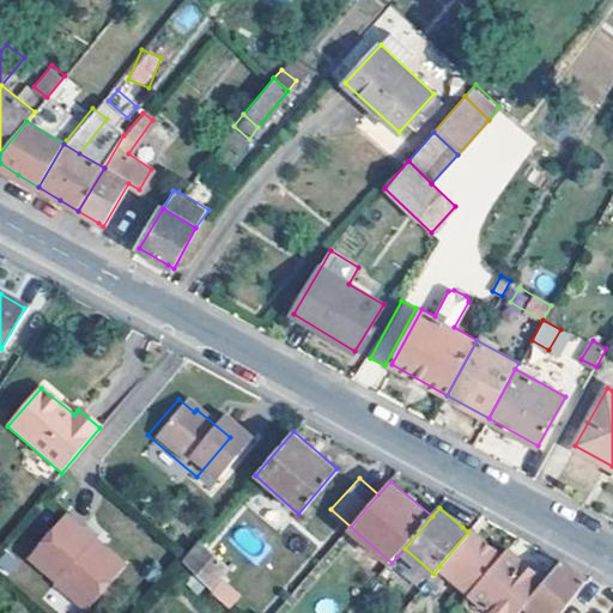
[(123,565),(64,516),(29,558),(56,582),(54,583),(86,612),(123,565)]
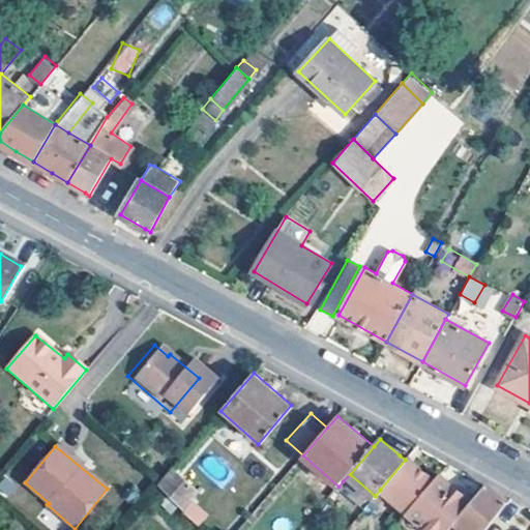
[(408,457),(405,460),(380,490),(399,505),(384,521),(393,528),(407,512),(435,479),(408,457)]
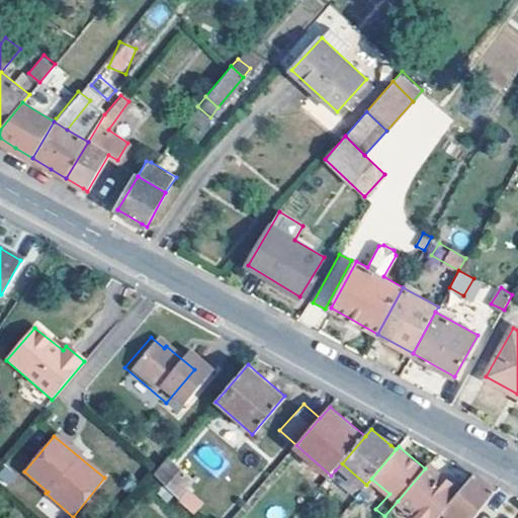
[(190,481),(167,457),(157,468),(154,472),(177,496),(190,481)]
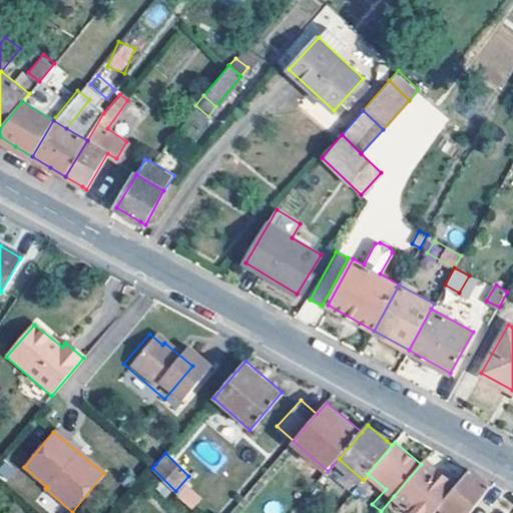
[(363,480),(339,459),(332,466),(357,488),(363,480)]
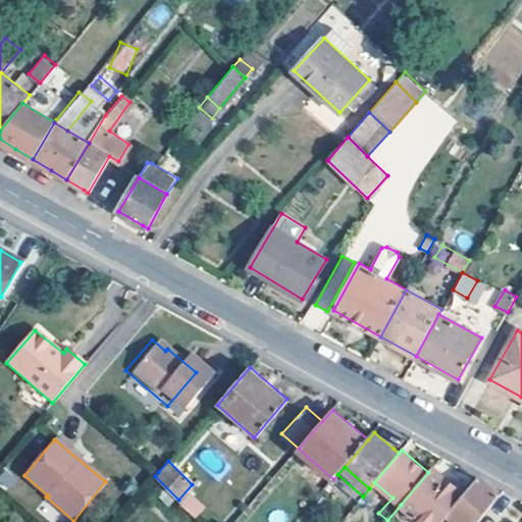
[(432,467),(428,472),(401,505),(420,521),(439,521),(447,514),(465,493),(432,467)]
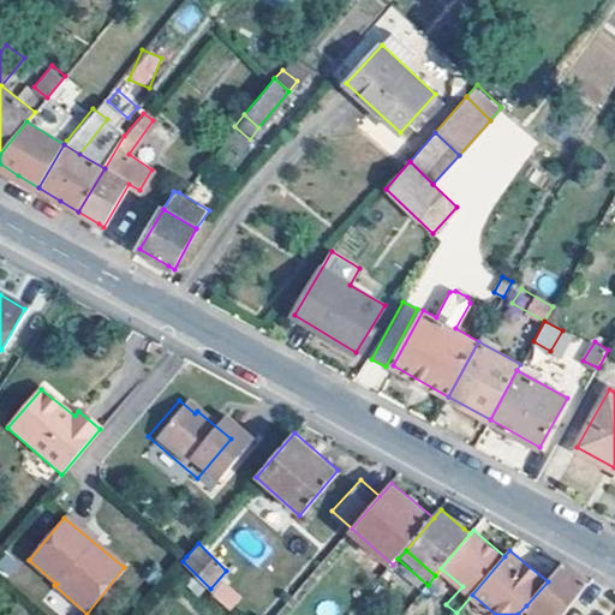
[(548,581),(526,605),(539,614),(563,614),(589,583),(569,565),(565,561),(548,581)]
